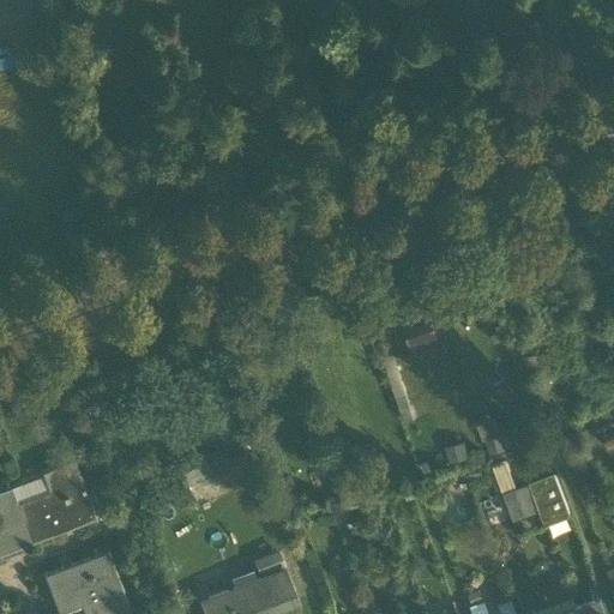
[(492,452),(504,447),(493,420),(481,425),(492,452)]
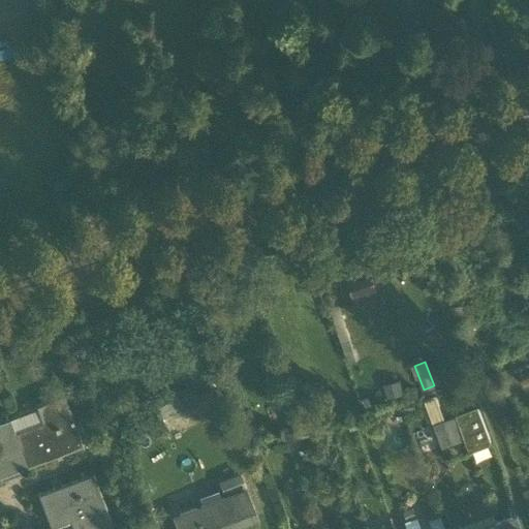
[(196,392),(157,407),(162,421),(201,404),(196,392)]
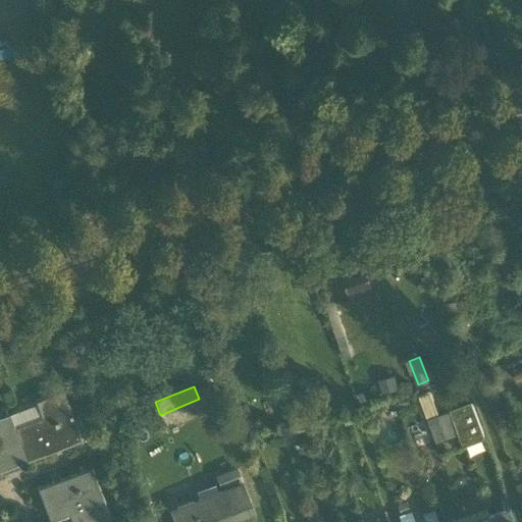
[(41,416),(14,426),(27,460),(82,439),(63,389),(35,400),(37,403),(41,416)]
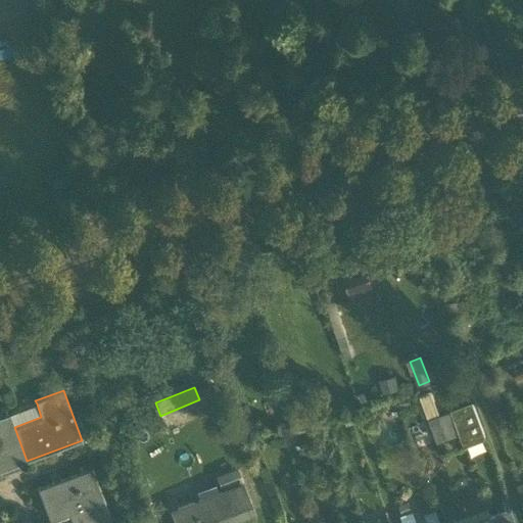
[(419,397),(428,422),(438,418),(430,394),(419,397)]
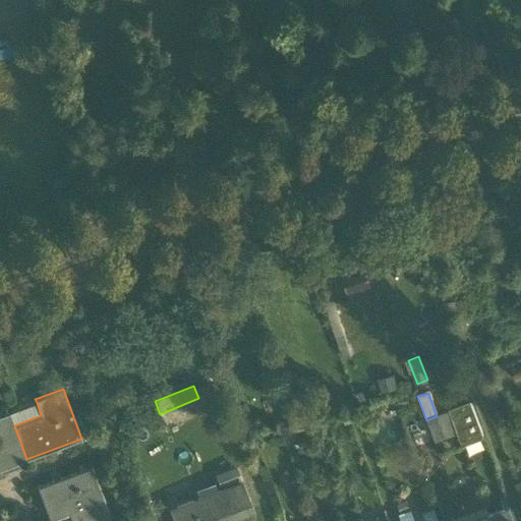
[(499,397),(484,402),(489,415),(504,410),(499,397)]
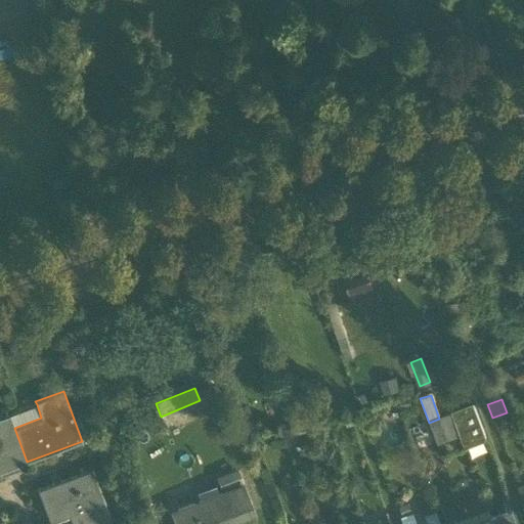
[(37,404),(9,415),(14,428),(41,418),(37,404)]
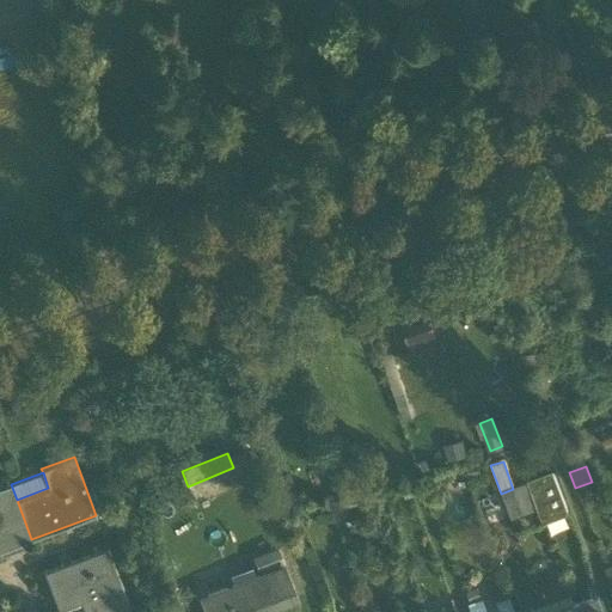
[(552,475),(527,484),(537,510),(542,525),(568,514),(552,475)]
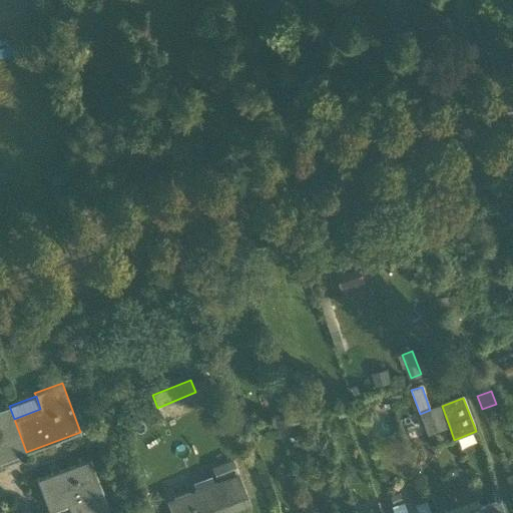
[(0,461),(26,452),(14,419),(9,406),(0,409),(0,461)]
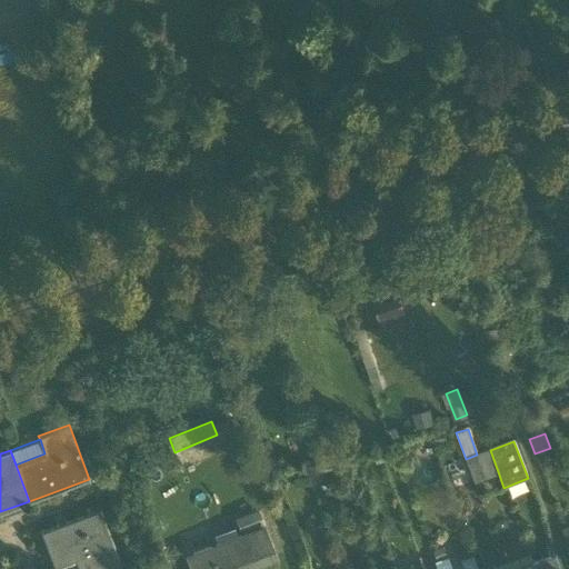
[(490,450),(477,455),(486,480),(499,475),(490,450)]
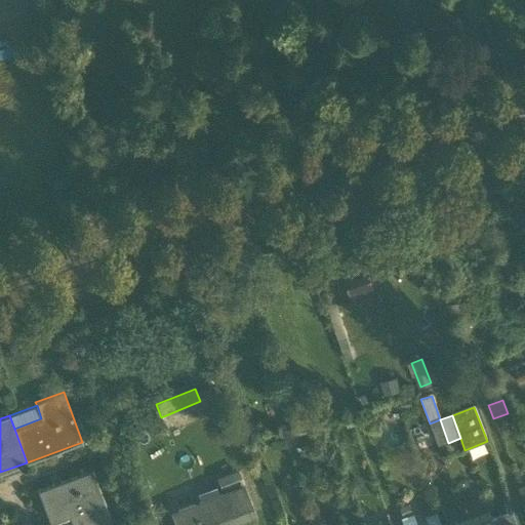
[(439,446),(448,443),(440,419),(430,423),(431,426),(439,446)]
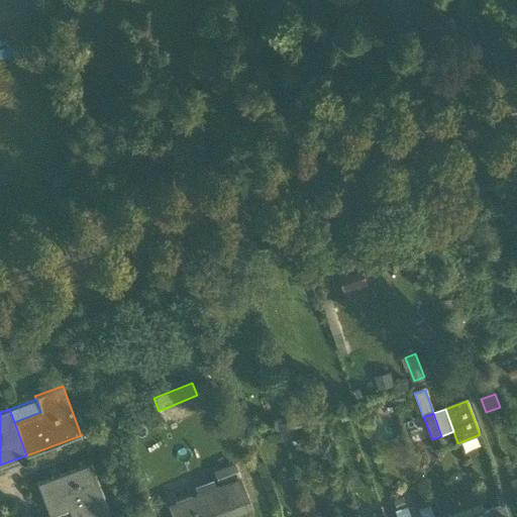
[(68,509),(70,516),(110,516),(103,496),(104,496),(91,461),(35,483),(48,516),(68,509)]
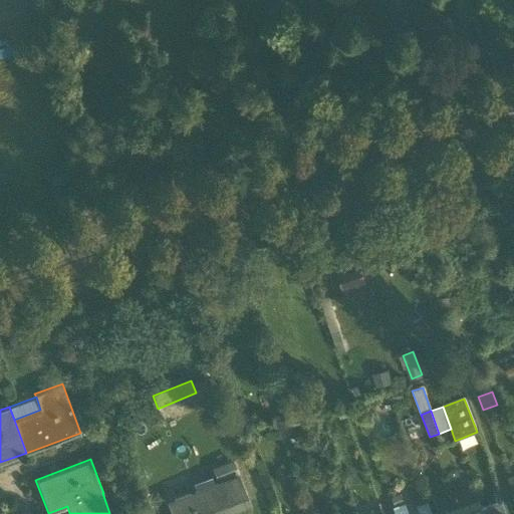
[(212,468),(218,484),(238,476),(240,475),(233,460),(212,468)]
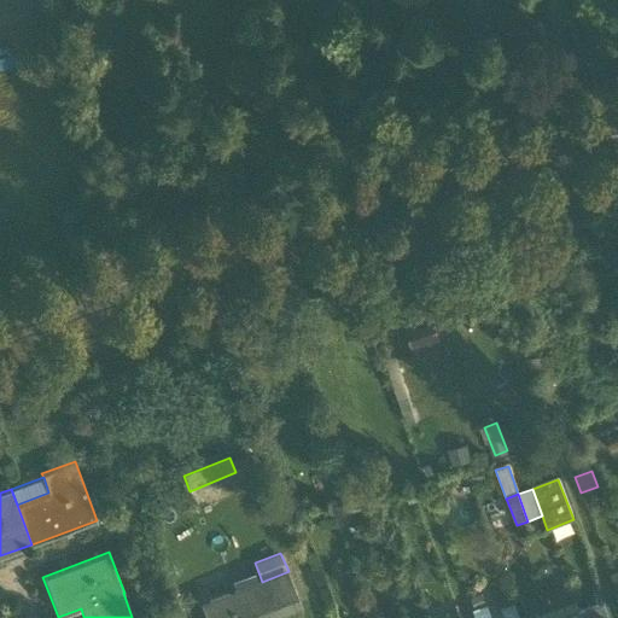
[(252,617),(251,616),(296,598),(286,572),(262,582),(203,605),(208,617),(252,617)]
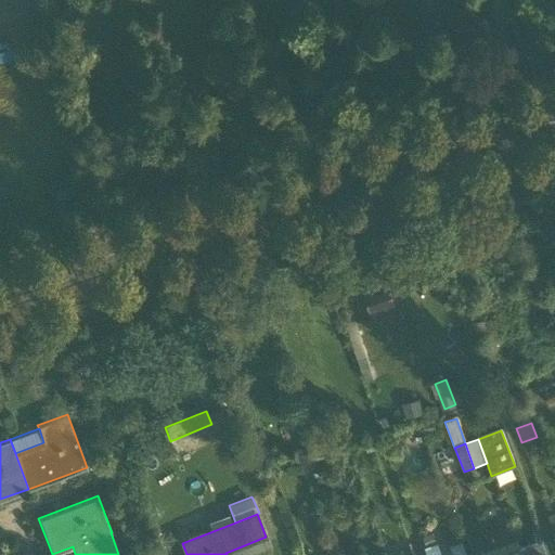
[(241,554),(269,544),(266,537),(226,553),(227,554),(241,554)]
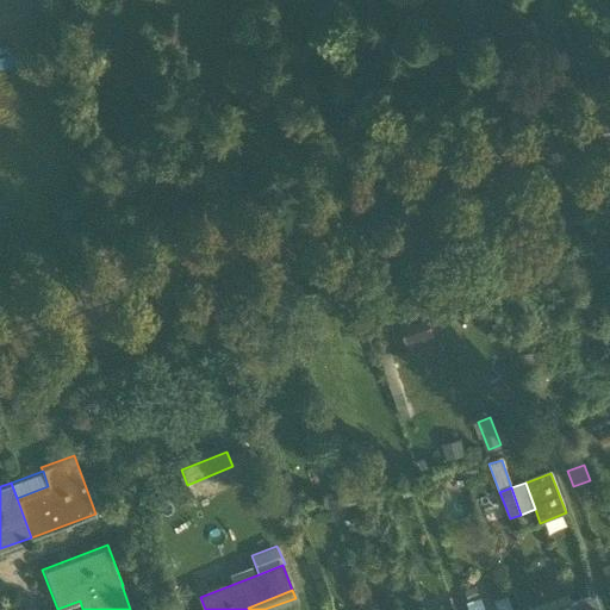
[(567,596),(542,605),(543,609),(554,609),(571,604),(567,596)]
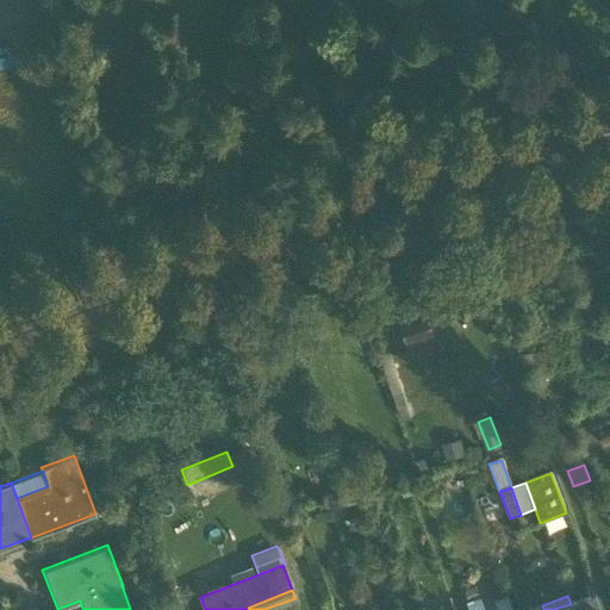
[(485,609),(481,597),(467,603),(470,609),(485,609)]
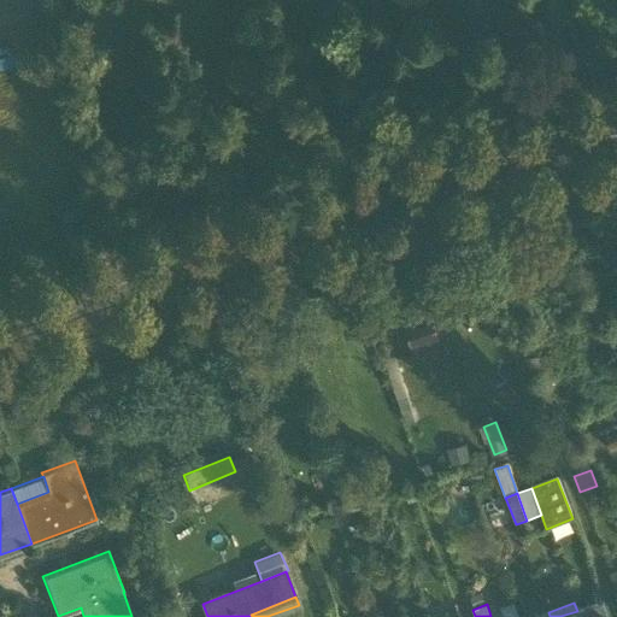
[(577,611),(580,616),(600,616),(597,609),(595,604),(577,611)]
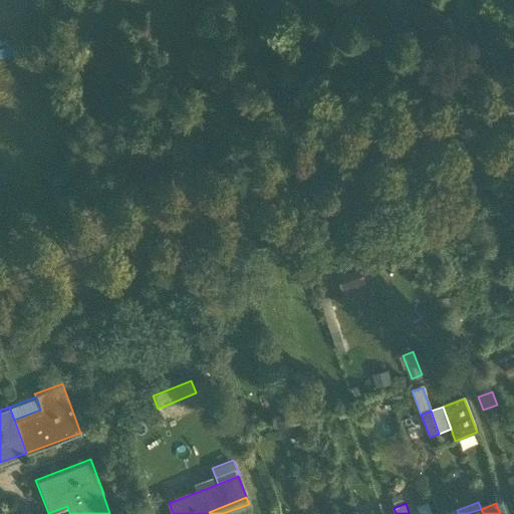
[(508,513),(505,504),(497,507),(500,513),(508,513)]
